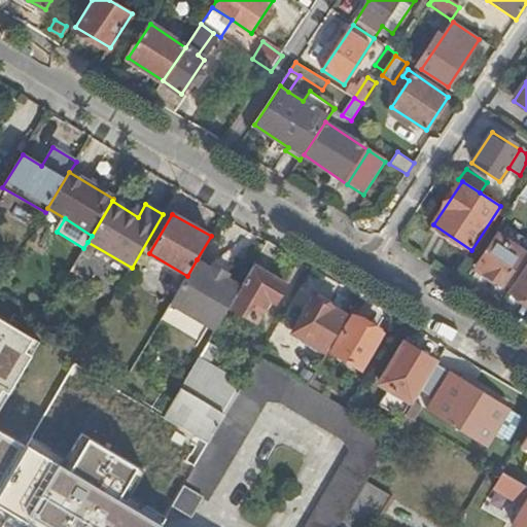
[(495,233),(475,265),(486,272),(485,274),(502,285),(524,252),(495,233)]
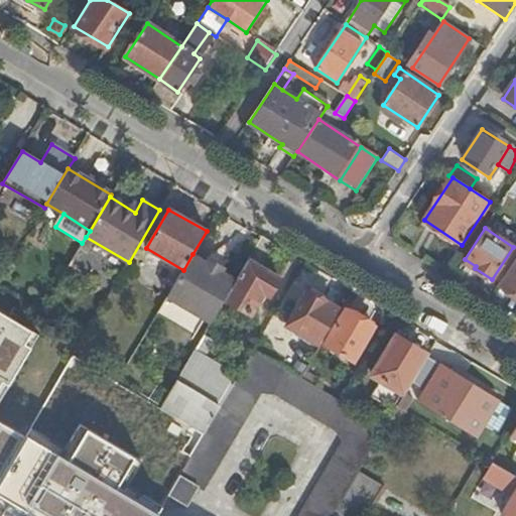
[(262,268),(275,245),(262,237),(236,280),(224,299),(250,314),(263,292),(269,296),(279,279),(262,268)]
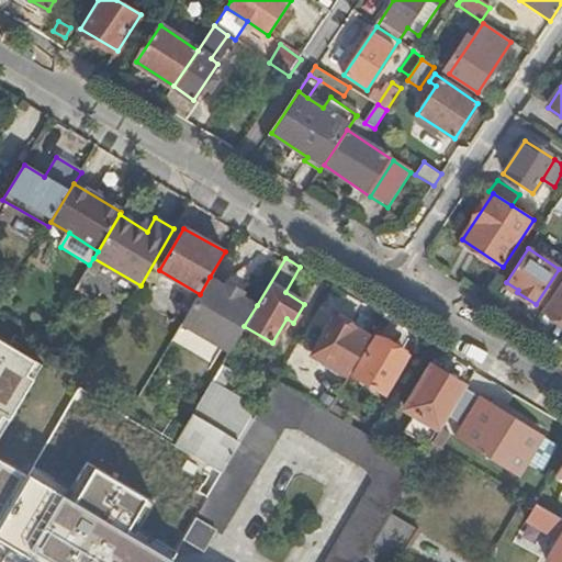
[(200,294),(182,324),(229,352),(244,326),(257,305),(243,298),(246,292),(226,281),(224,284),(210,277),(200,294)]
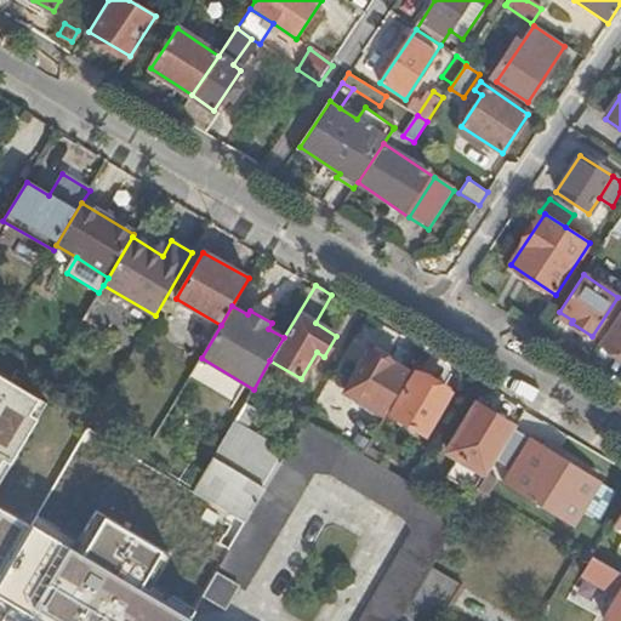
[(620,309),(602,340),(604,342),(604,343),(620,354),(620,309)]
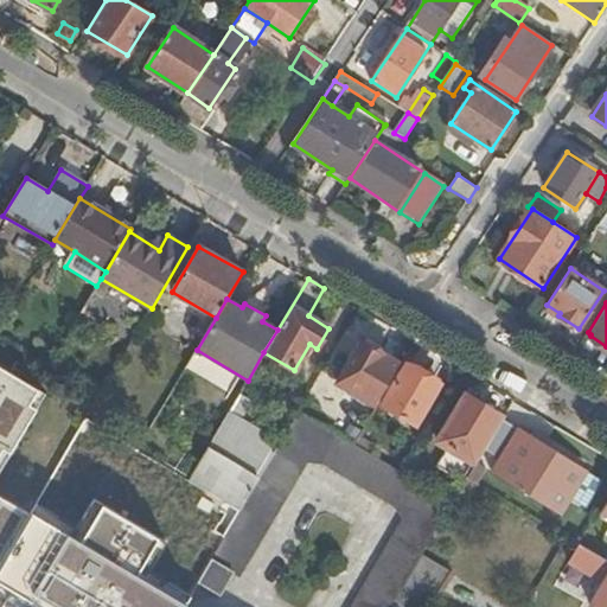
[(369,408),(391,369),(357,347),(333,388),(369,408)]
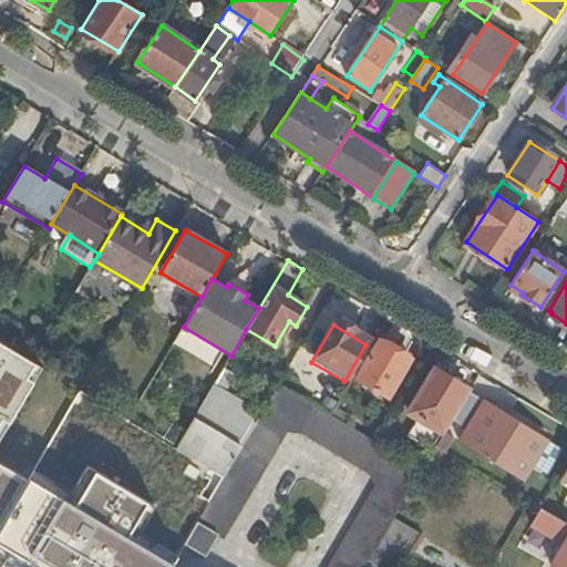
[(385,397),(409,359),(379,341),(357,379),(385,397)]
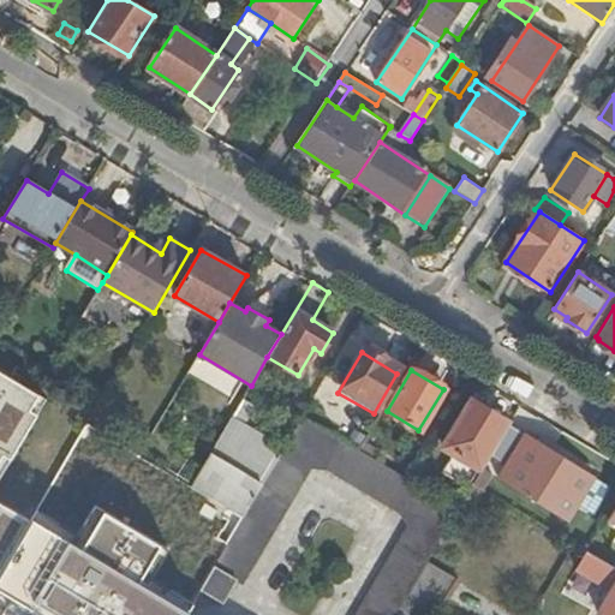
[(191,487),(208,496),(243,517),(284,448),(243,427),(254,407),(242,400),(191,487)]
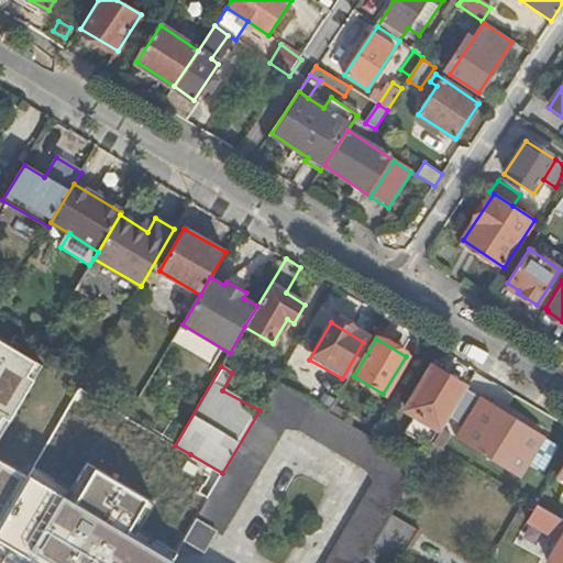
[(438,429),(463,387),(430,368),(405,410),(438,429)]
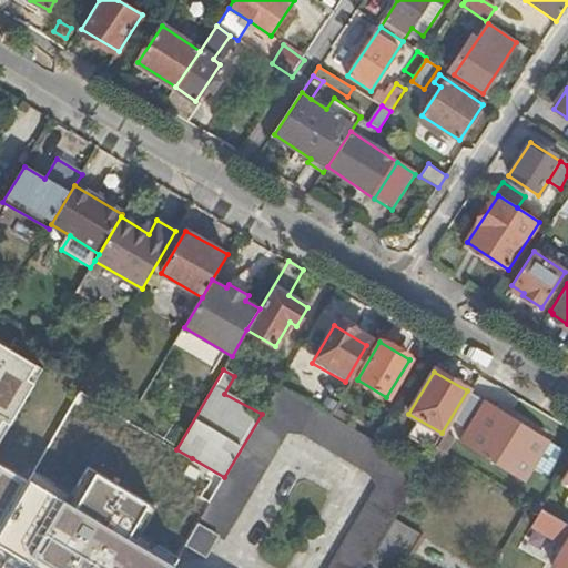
[(224,477),(185,544),(205,556),(217,536),(223,538),(286,430),(301,434),(368,475),(378,486),(331,567),(364,567),(394,519),(423,470),(373,442),(332,417),(279,385),(262,414),(224,477)]
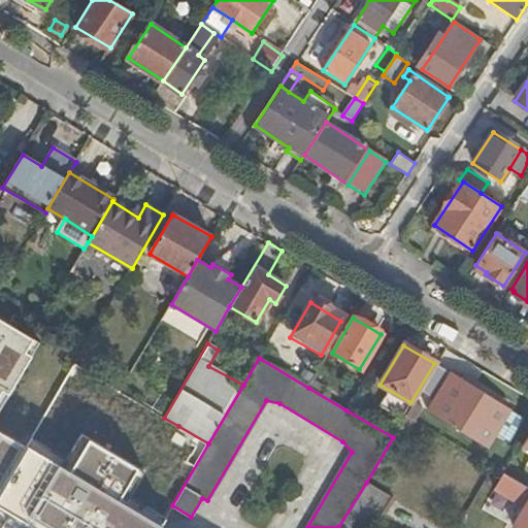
[(19,458),(7,479),(22,487),(27,487),(31,486),(36,479),(48,485),(58,468),(47,461),(63,434),(74,440),(86,420),(73,413),(95,376),(75,365),(19,458)]
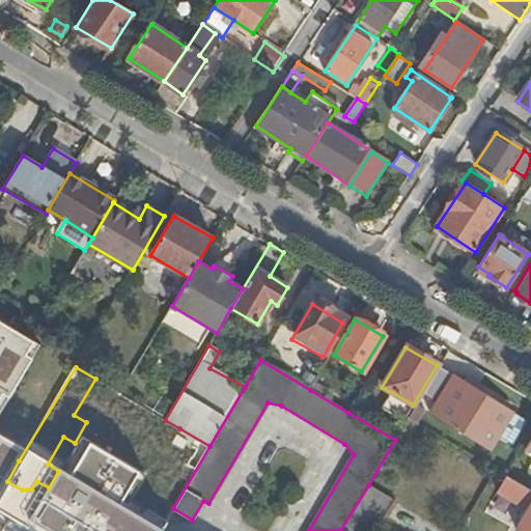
[(487,448),(511,411),(453,375),(431,408),(445,417),(443,420),(487,448)]
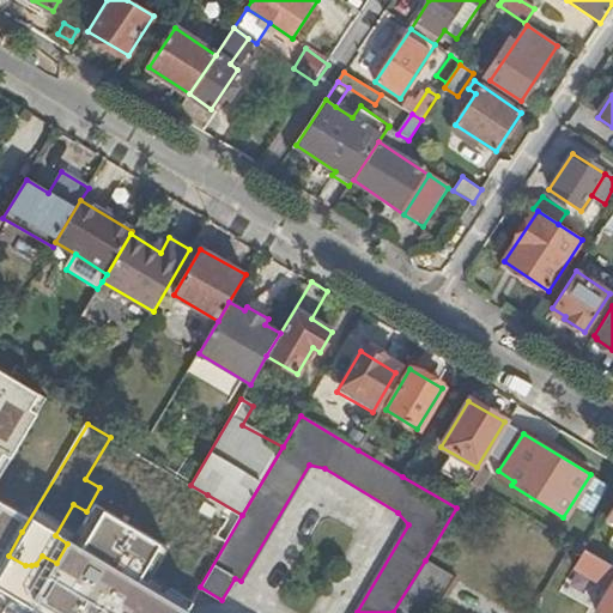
[(190,485),(186,483),(167,515),(188,527),(207,495),(190,485)]
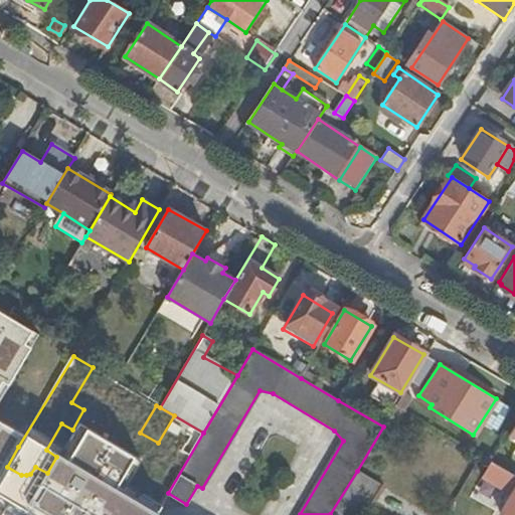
[(18,447),(0,436),(0,479),(7,467),(18,447)]
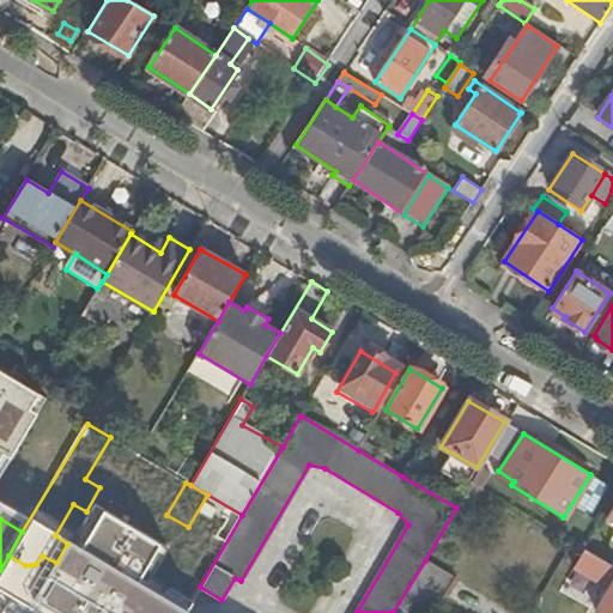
[(121,601),(145,560),(109,539),(115,529),(101,522),(70,571),(121,601)]
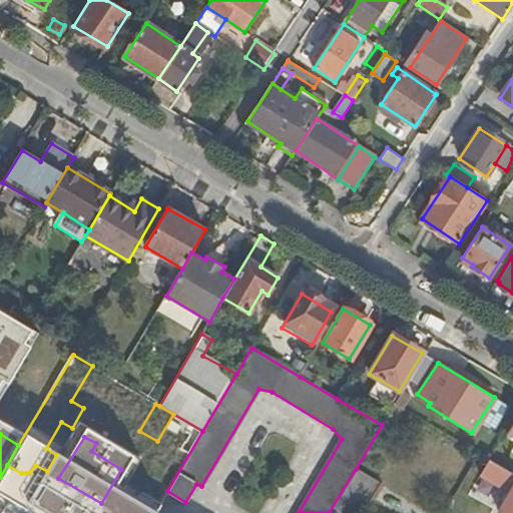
[(503,486),(504,483),(510,473),(493,462),(485,475),(503,486)]
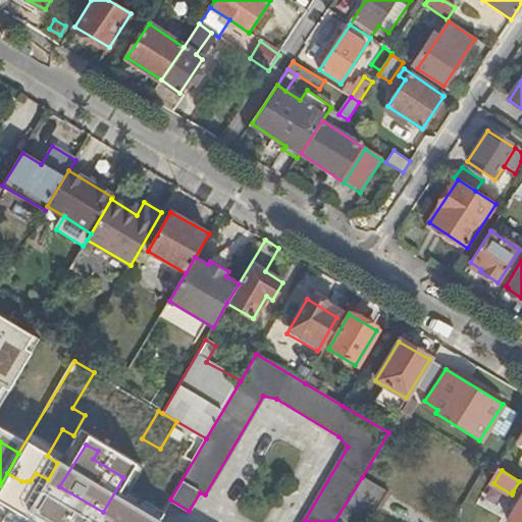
[(366,521),(384,490),(362,477),(334,521),(366,521)]
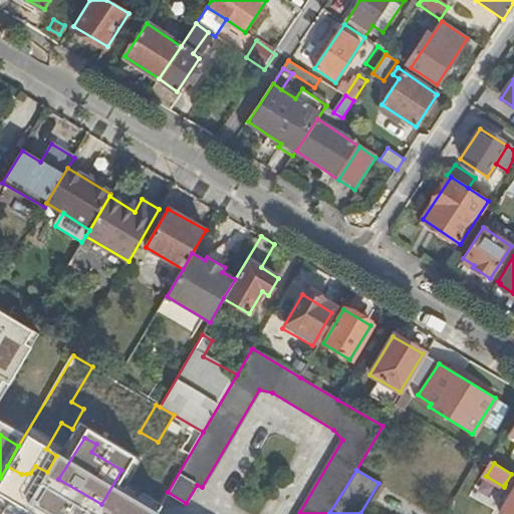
[(505,484),(513,489),(513,487),(513,475),(511,474),(505,484)]
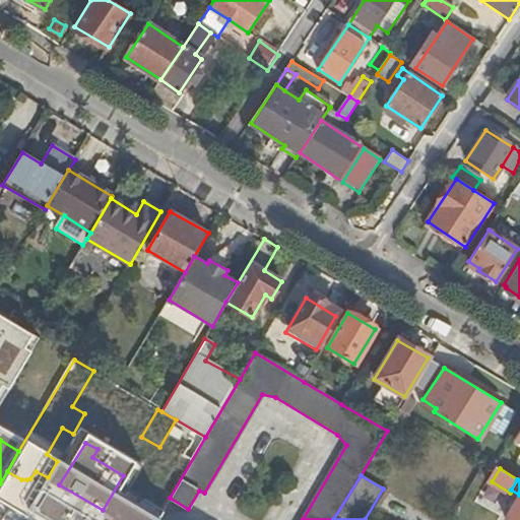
[(506,519),(519,519),(519,493),(519,495),(505,519),(506,519)]
